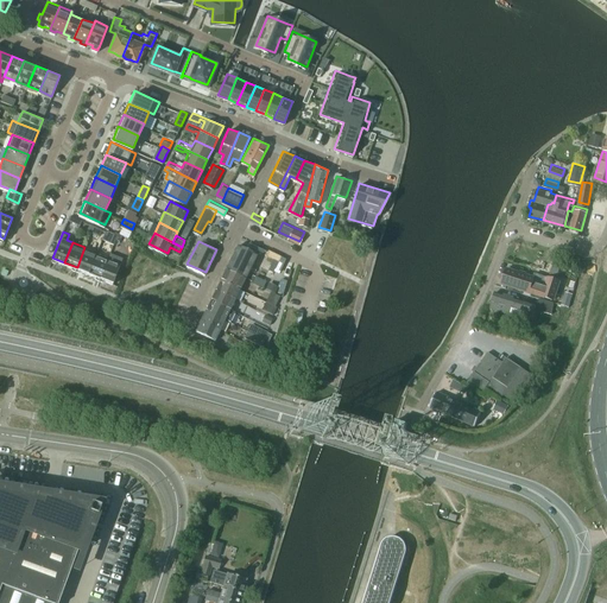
[(232,255),(227,266),(246,275),(251,265),(257,252),(238,242),(232,255)]
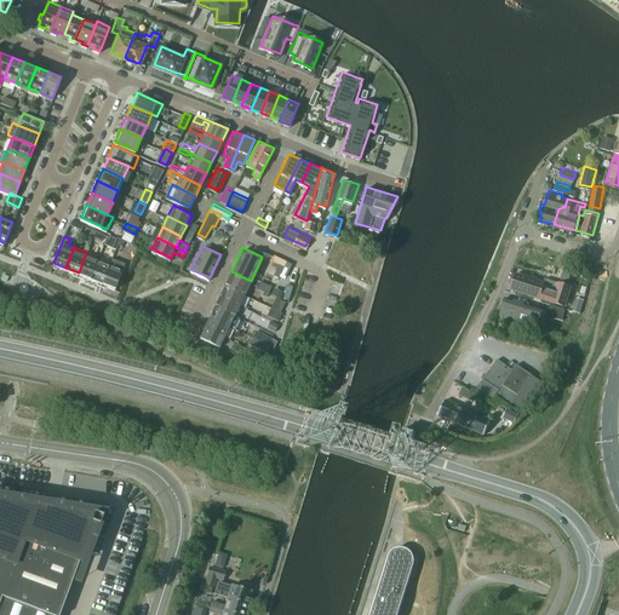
[(79,272),(91,277),(98,257),(86,252),(79,272)]
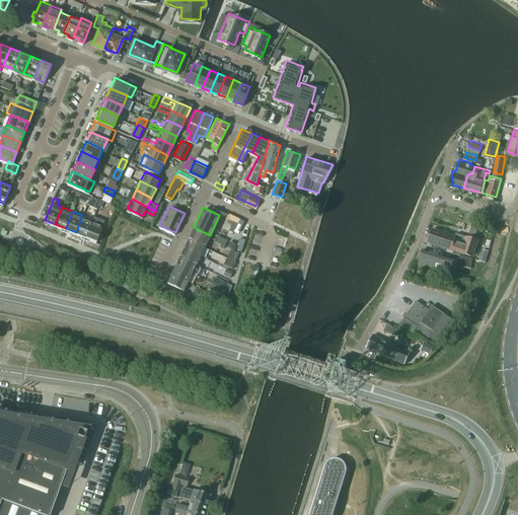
[(76,232),(86,236),(92,219),(82,215),(76,232)]
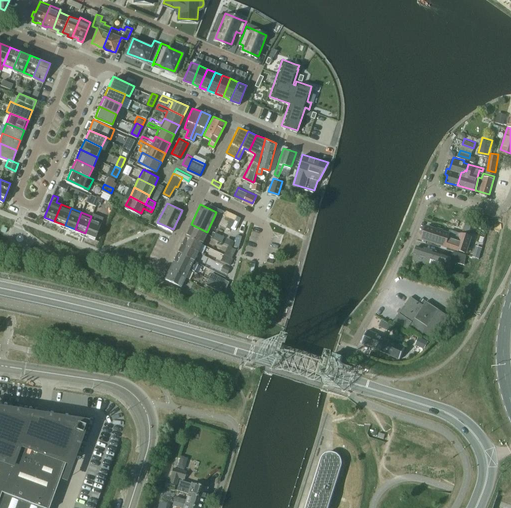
[(91,216),(85,233),(95,237),(103,216),(93,212),(91,216)]
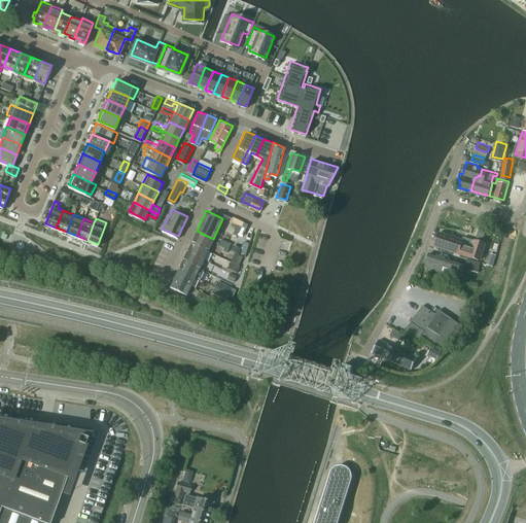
[(235,218),(225,238),(233,241),(238,231),(242,233),(246,223),(235,218)]
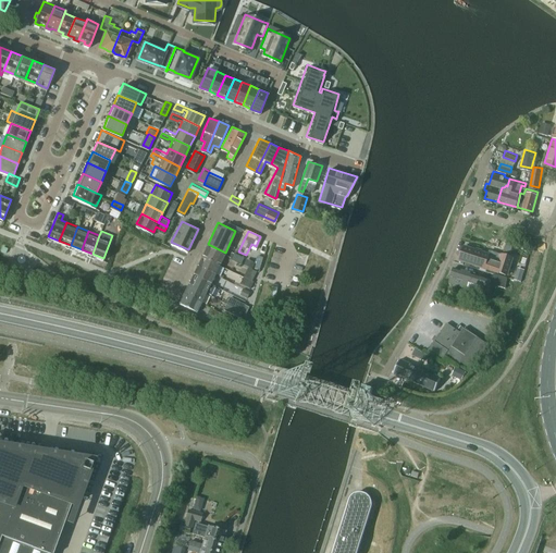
[(208,244),(202,254),(220,262),(225,253),(208,244)]
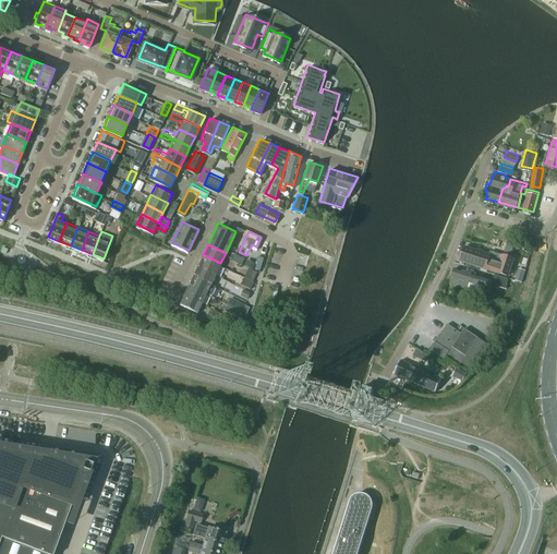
[(461,257),(508,273),(513,255),(505,252),(501,261),(489,257),(491,253),(465,244),(461,257)]
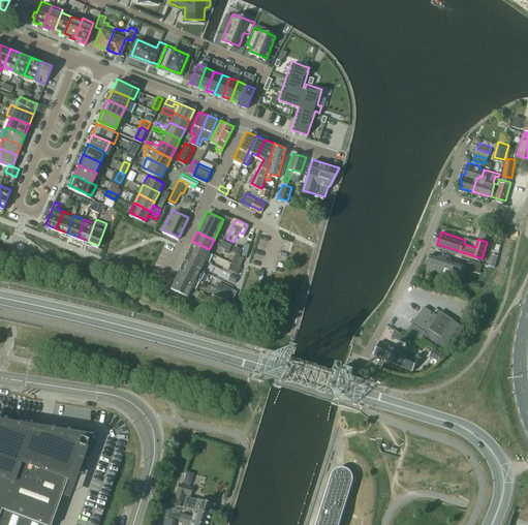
[(192,241),(188,250),(205,258),(209,249),(192,241)]
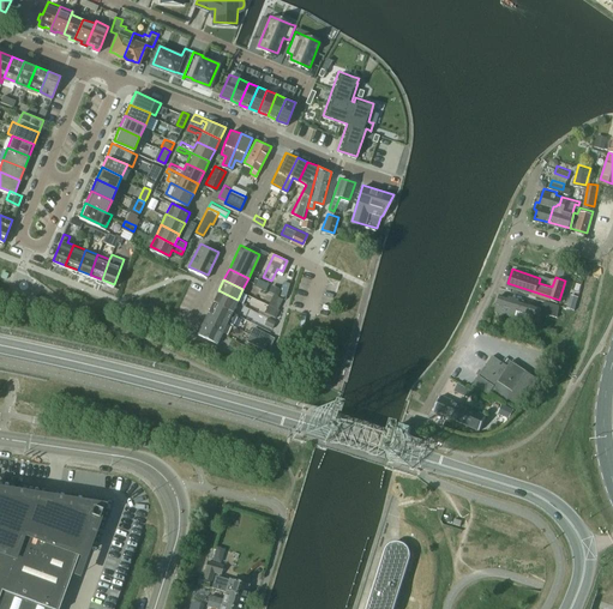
[(218,290),(214,300),(233,309),(238,300),(218,290)]
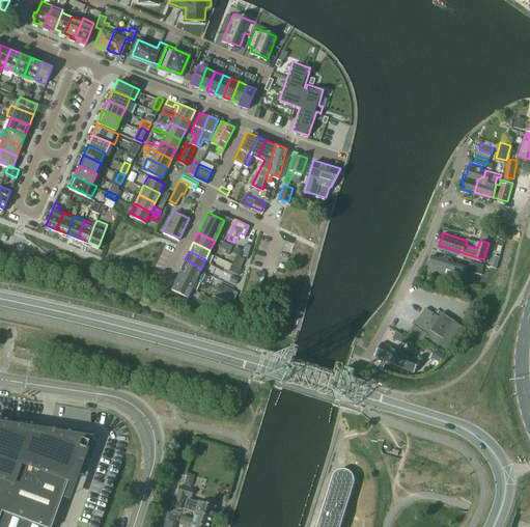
[(447,267),(466,273),(469,264),(433,252),(428,267),(445,272),(447,267)]
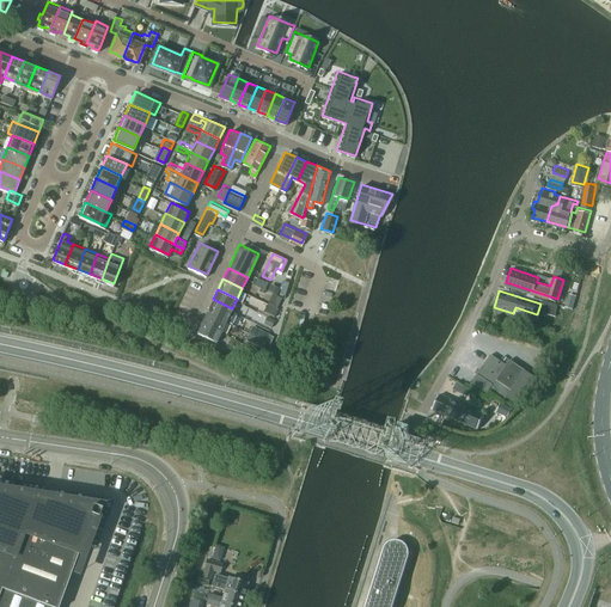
[(276,292),(273,299),(280,301),(282,295),(276,292)]
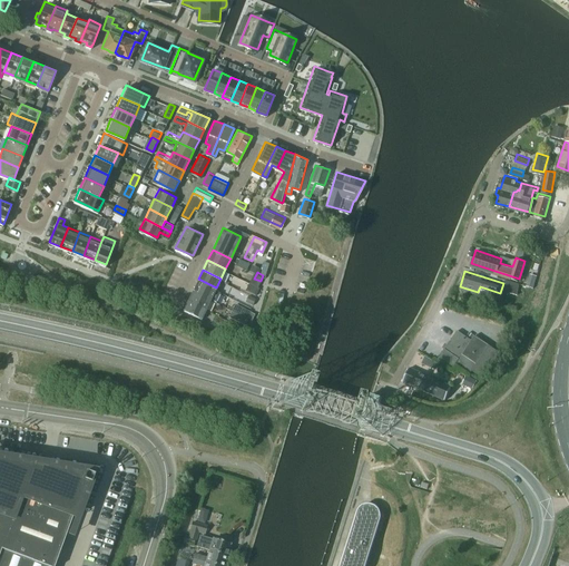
[(520,281),(508,277),(504,286),(512,288),(511,291),(518,292),(520,281)]
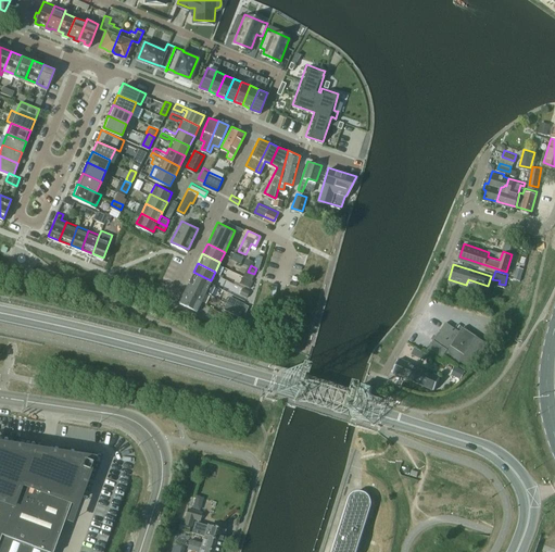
[(211,280),(193,272),(189,281),(206,290),(211,292),(215,283),(211,280)]
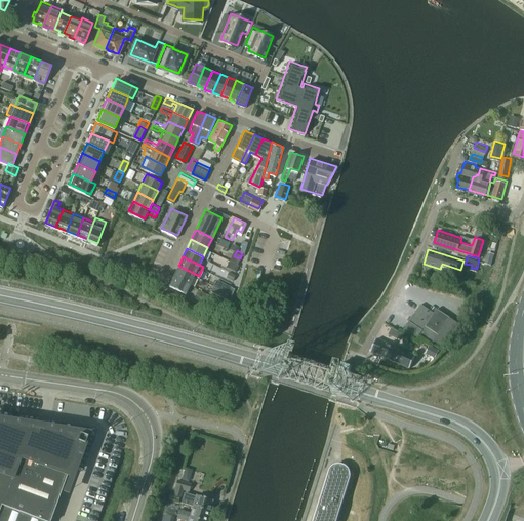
[(238,263),(230,258),(227,265),(236,270),(239,263),(238,263)]
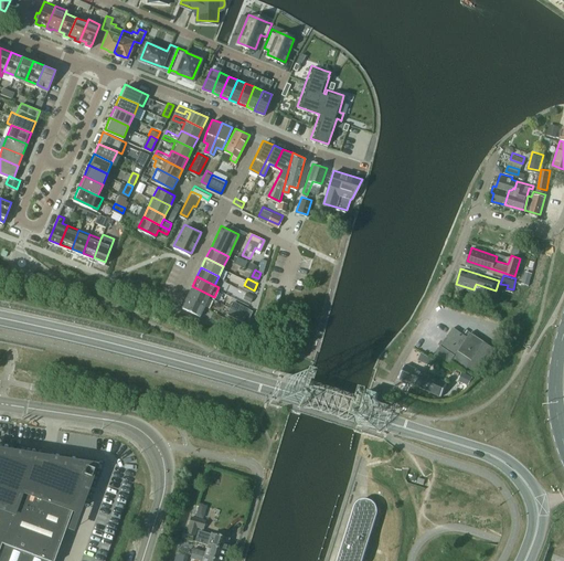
[(192,286),(187,296),(205,305),(210,295),(192,286)]
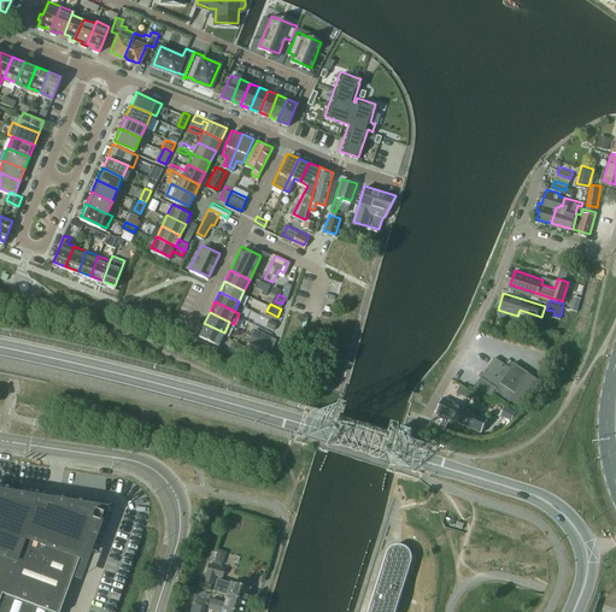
[(270,317),(267,323),(274,327),(277,321),(270,317)]
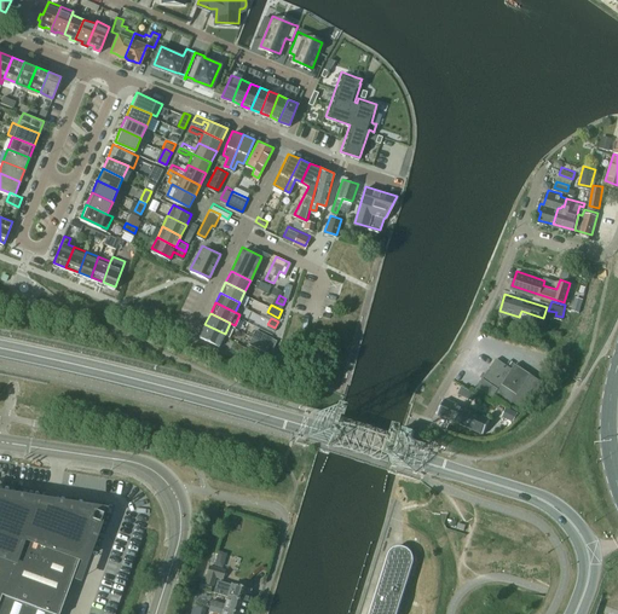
[(225,334),(204,324),(200,334),(219,343),(225,334)]
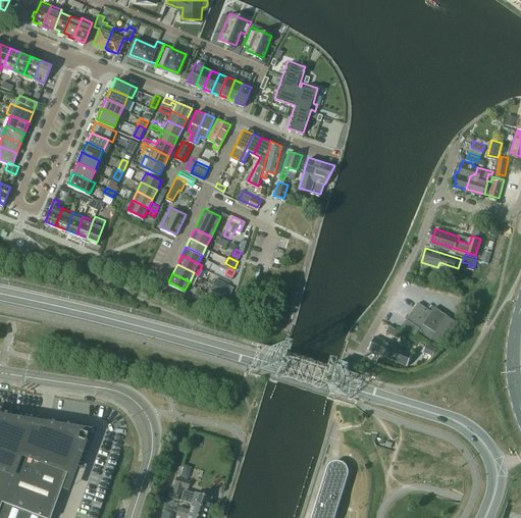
[(213,282),(210,288),(225,295),(229,297),(231,291),(227,289),(213,282)]
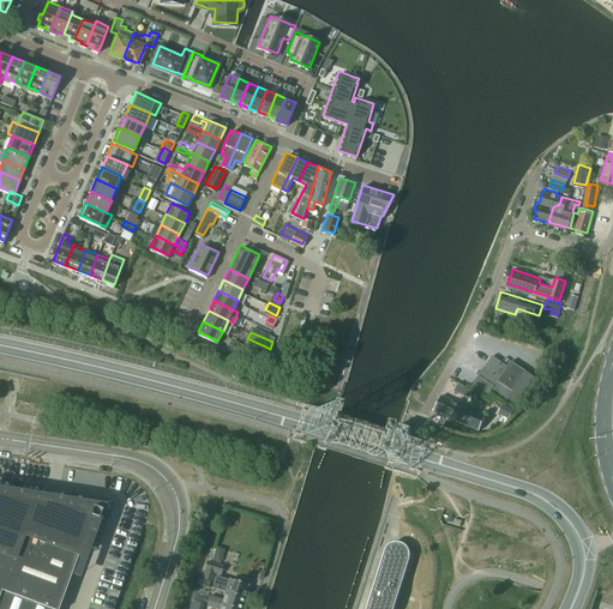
[(473,383),(488,393),(492,389),(508,398),(528,368),(512,357),(509,362),(493,353),(473,383)]
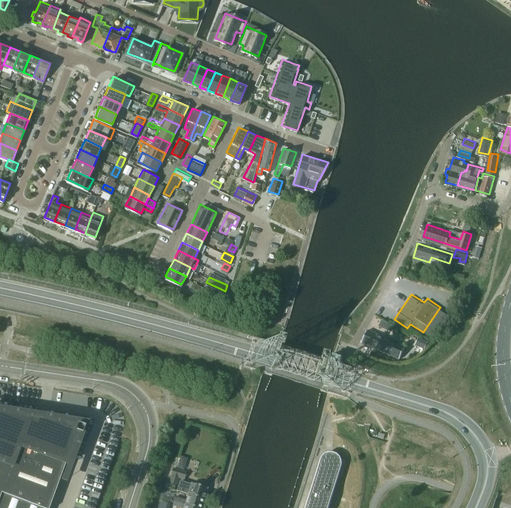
[(393,338),(368,328),(362,340),(400,357),(406,344),(394,339),(393,338)]
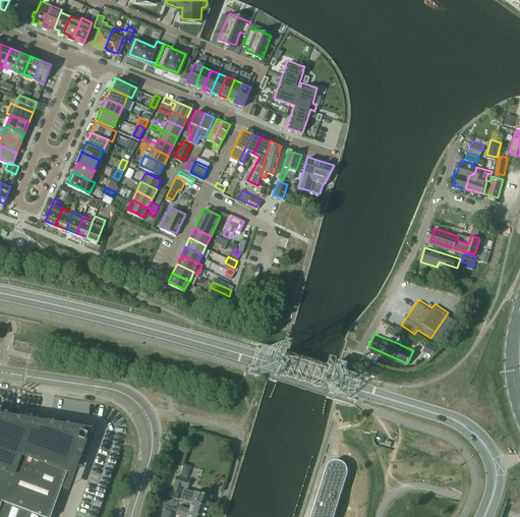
[(427,341),(423,348),(432,352),(436,345),(427,341)]
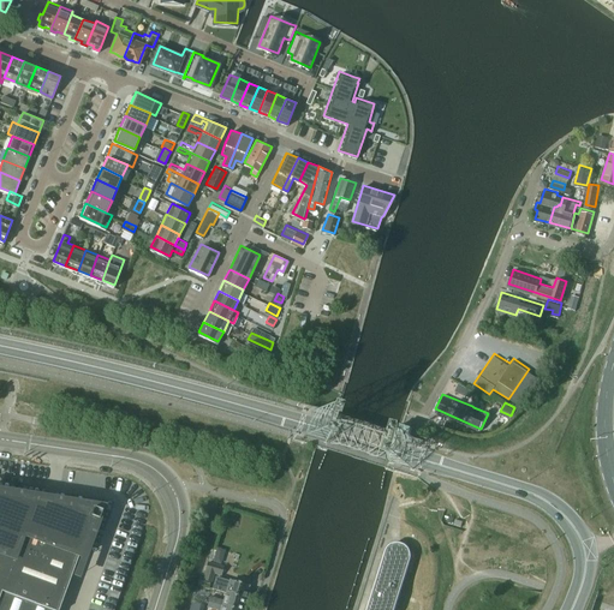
[(409,432),(410,434),(411,429),(412,425),(401,422),(399,430),(406,432),(409,432)]
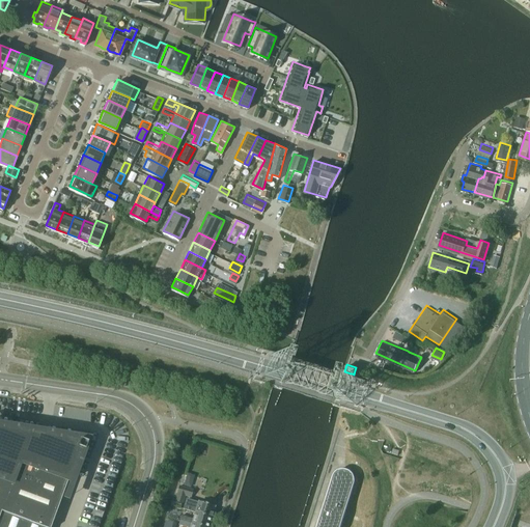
[(0,526),(50,526),(52,525),(53,525),(55,521),(53,520),(73,467),(75,468),(86,439),(46,432),(47,428),(40,426),(38,431),(0,424),(0,526)]
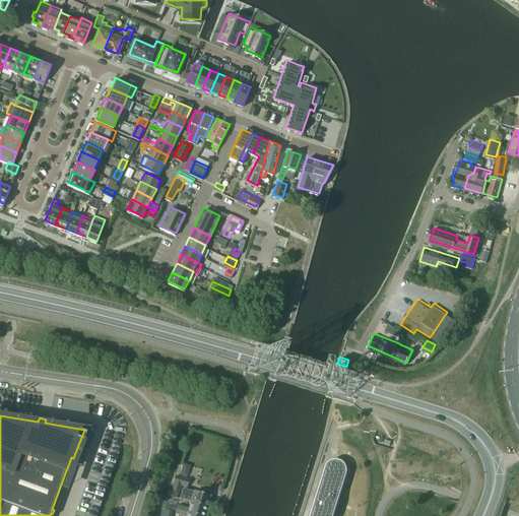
[(326,466),(311,515),(333,515),(347,471),(348,468),(347,465),(346,462),(345,460),(342,458),(340,457),(338,457),(335,457),(333,458),(331,459),(329,461),(328,463),(326,466)]
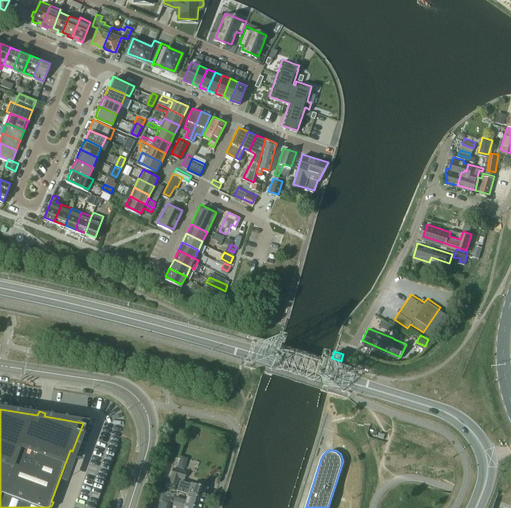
[(186,469),(174,465),(170,480),(177,482),(179,475),(184,476),(186,469)]
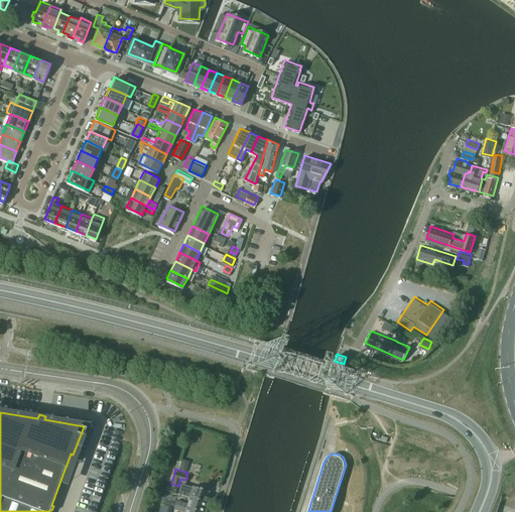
[(182,482),(179,492),(190,495),(190,496),(206,500),(209,490),(194,485),(182,482)]
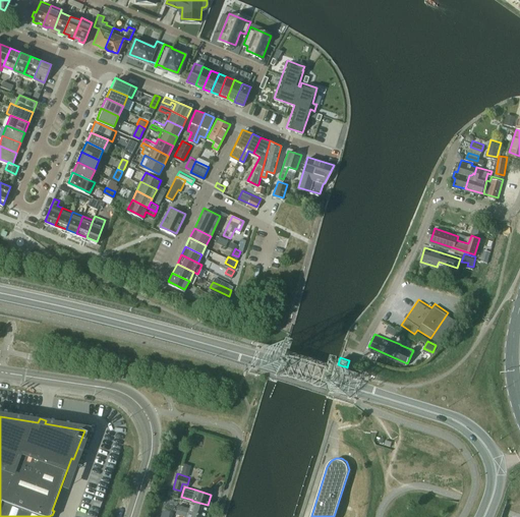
[(179,503),(177,507),(205,515),(208,505),(192,501),(190,506),(179,503)]
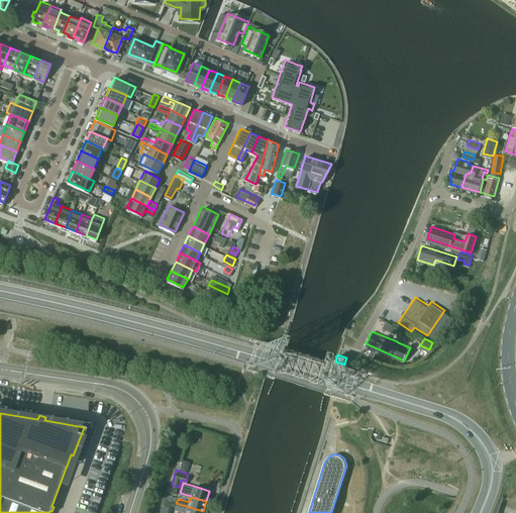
[(159,512),(170,512),(172,506),(163,503),(159,512)]
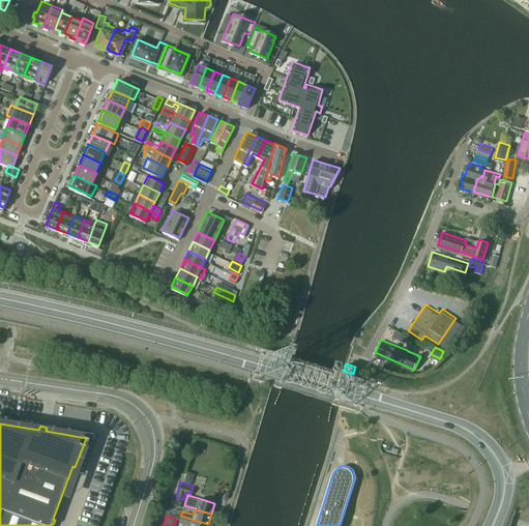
[(180,516),(179,521),(183,522),(181,525),(207,525),(208,524),(180,516)]
